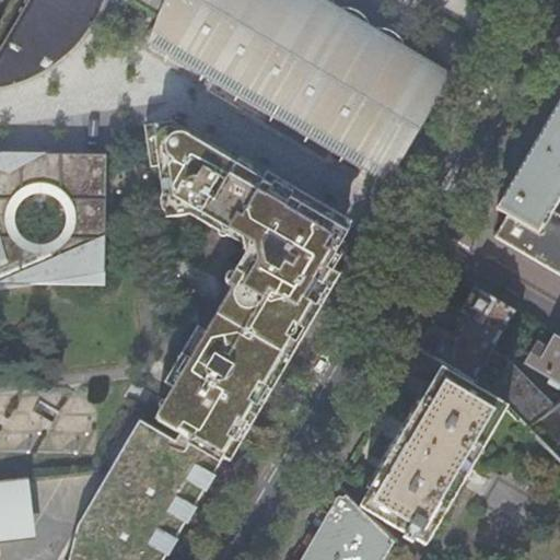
[(0,0),(0,88),(20,83),(43,73),(60,61),(79,43),(108,0),(0,0)]
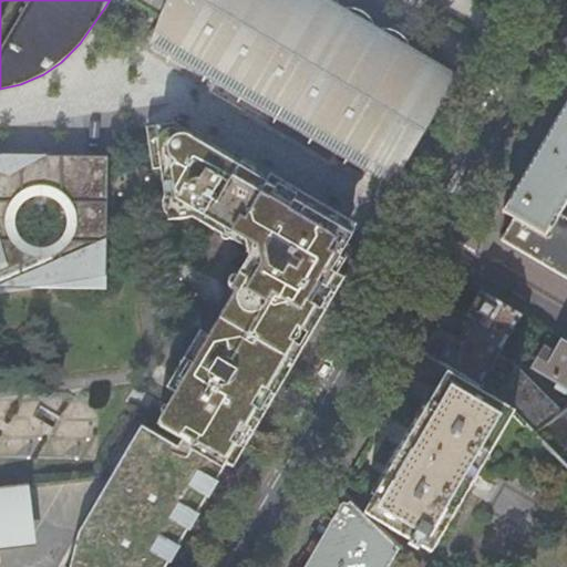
[(422,71),(428,61),(321,0),(133,0),(131,7),(164,26),(150,50),(220,92),(222,94),(219,100),(321,160),(327,153),(361,174),(378,143),(394,153),(394,156),(405,163),(450,86),(422,71)]
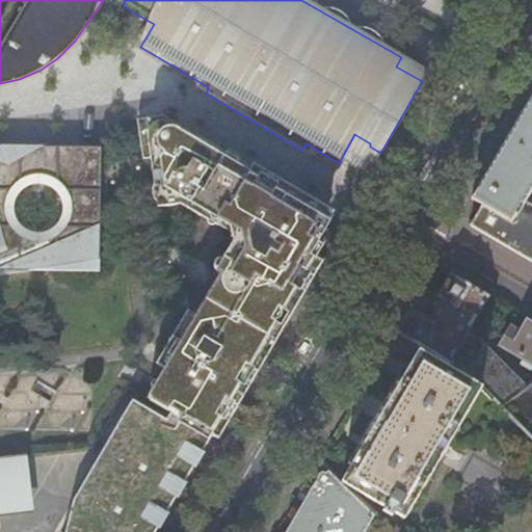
[(531,96),(521,114),(472,198),(474,201),(481,206),(470,224),(529,260),(531,261),(531,206),(524,201),(531,185),(531,96)]
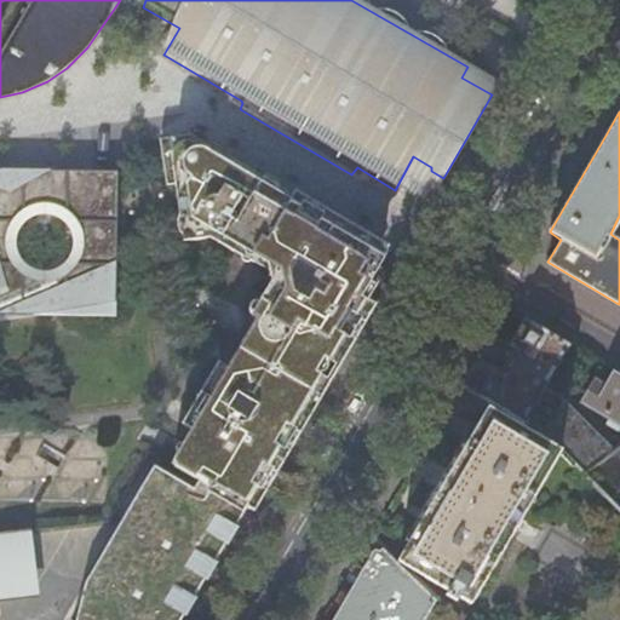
[(299,207),(300,202),(274,187),(270,191),(219,161),(213,158),(216,151),(188,136),(160,139),(165,183),(172,184),(176,211),(182,214),(177,220),(179,235),(185,239),(208,236),(230,250),(240,248),(254,257),(263,262),(271,283),(253,315),(265,323),(253,344),(314,379),(317,374),(322,377),(329,372),(336,362),(350,338),(346,334),(346,333),(354,331),(356,327),(355,320),(356,317),(361,319),(371,303),(367,300),(367,299),(377,282),(378,280),(380,281),(385,271),(361,258),(363,252),(367,254),(372,244),(322,214),(319,218),(314,210),(309,207),(300,208),(299,207)]
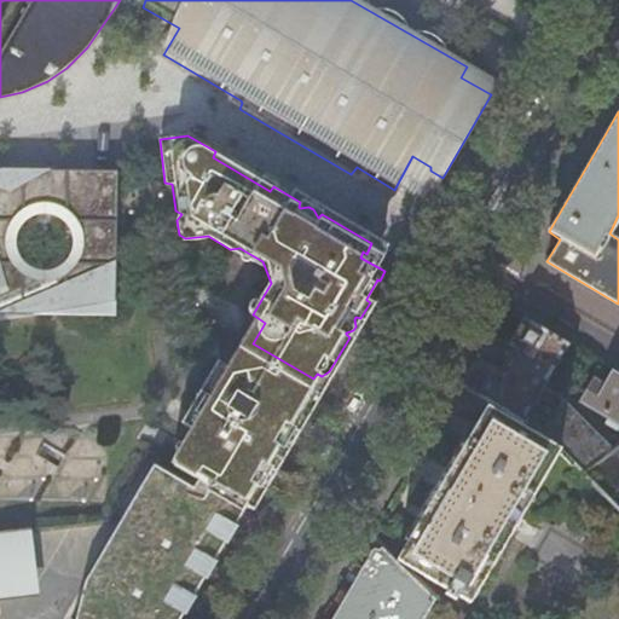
[(273,186),(215,151),(213,157),(219,161),(270,191),(273,186)]
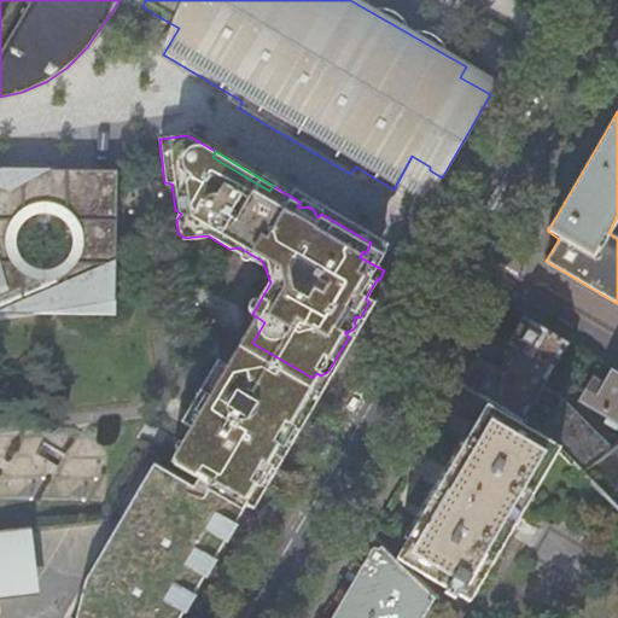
[(115,170),(0,168),(0,310),(114,315),(115,170)]
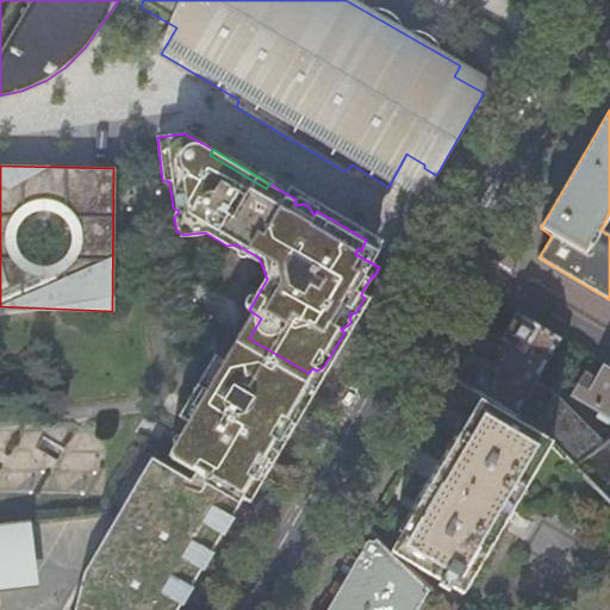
[(250,253),(236,244),(226,246),(247,257),(250,253)]
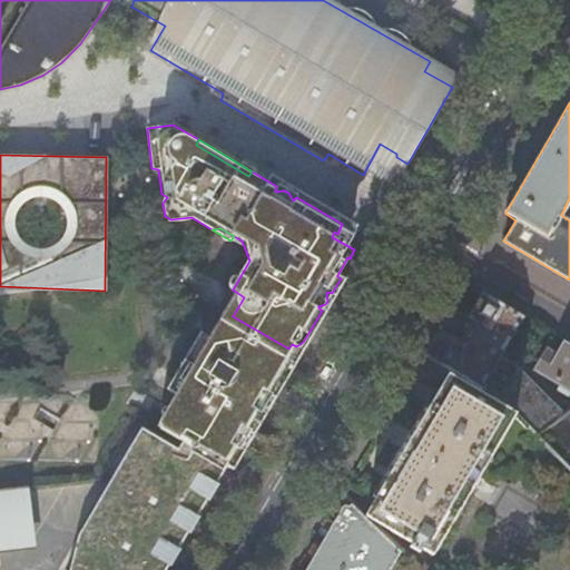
[(538,436),(563,415),(521,374),(520,372),(522,369),(500,356),(505,345),(514,350),(523,333),(516,327),(522,317),(483,294),(471,317),(475,321),(472,327),(461,349),(454,346),(443,364),(451,371),(497,396),(514,415),(538,436)]
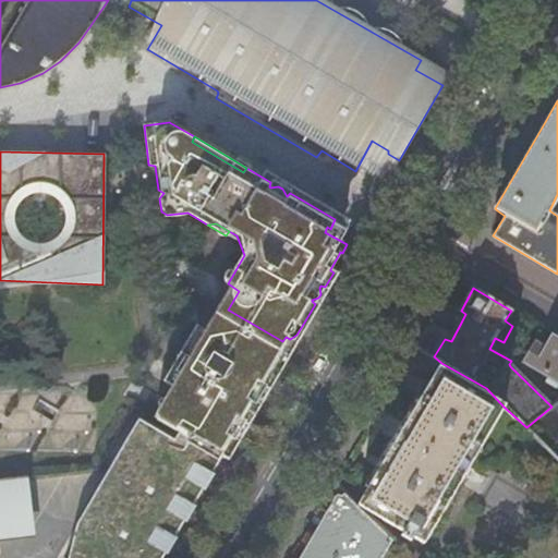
[(282,341),(228,310),(213,336),(266,367),(282,341)]
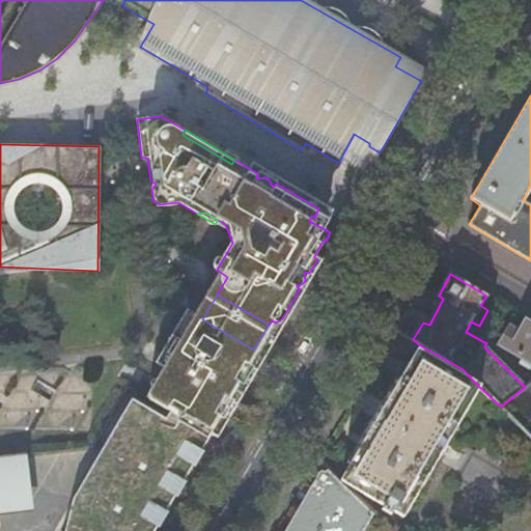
[(496,309),(499,303),(494,300),(490,306),(496,309)]
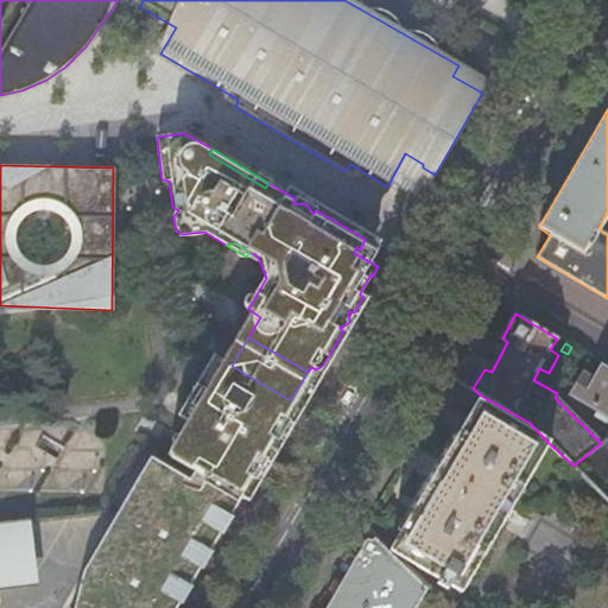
[(283,415),(290,400),(232,366),(219,359),(213,359),(188,400),(188,401),(196,407),(188,420),(178,437),(197,450),(188,467),(202,475),(219,479),(223,482),(221,487),(242,500),(255,481),(252,477),(253,475),(261,472),(263,468),(261,461),(263,460),(266,461),(279,441),(276,436),(277,434),(283,434),(285,430),(284,423),(285,420),(290,422),(291,420),(283,415)]
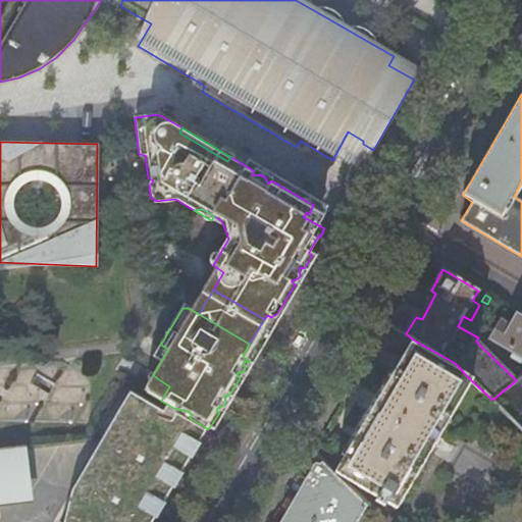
[(521,315),(518,313),(509,327),(505,324),(500,325),(493,336),(493,340),(521,355),(521,315)]
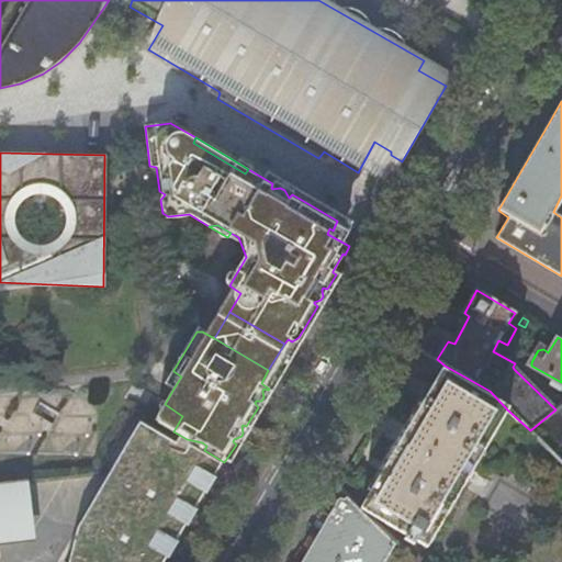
[(490,391),(445,366),(427,394),(362,510),(404,537),(403,541),(413,547),(415,543),(425,549),(507,409),(490,391)]
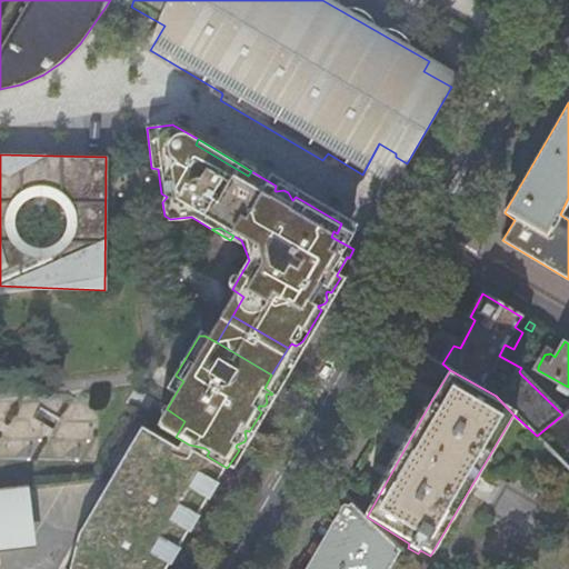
[(183,381),(176,376),(168,388),(176,393),(183,381)]
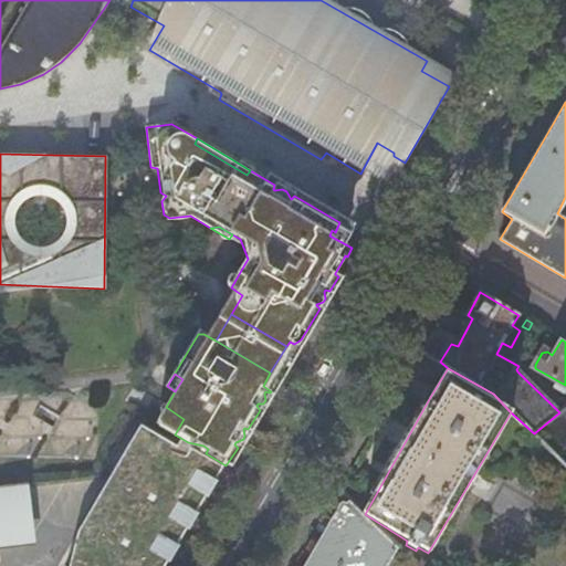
[(565,406),(559,412),(534,433),(558,457),(565,450),(565,406)]
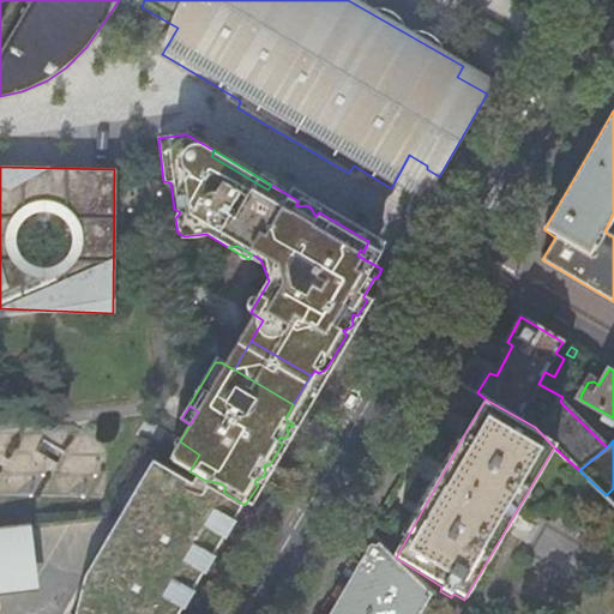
[(199,455),(180,441),(169,459),(190,471),(199,455)]
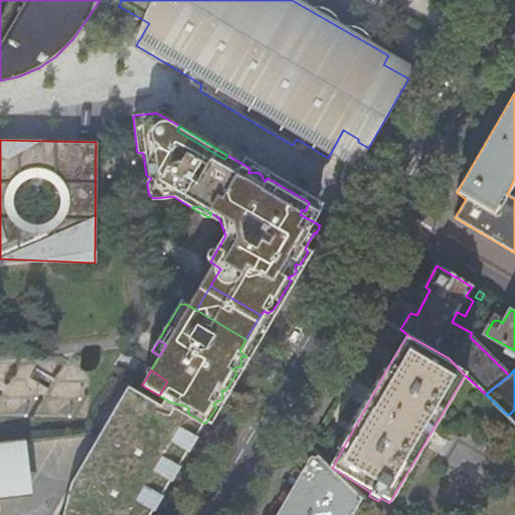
[(0,483),(0,514),(151,514),(156,507),(185,458),(205,423),(187,412),(182,410),(179,415),(145,394),(88,490),(98,497),(87,514),(0,514),(0,496),(2,496),(0,484),(0,483)]
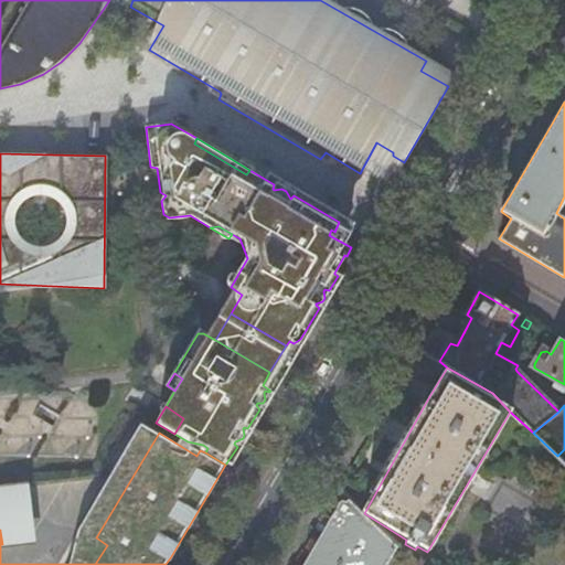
[(391,564),(400,550),(364,513),(351,502),(348,505),(342,504),(332,520),(326,516),(302,556),(297,564),(391,564)]
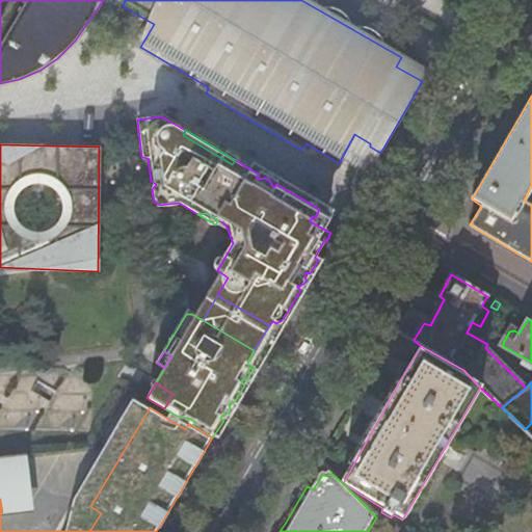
[(89,531),(101,513),(90,506),(83,531),(89,531)]
